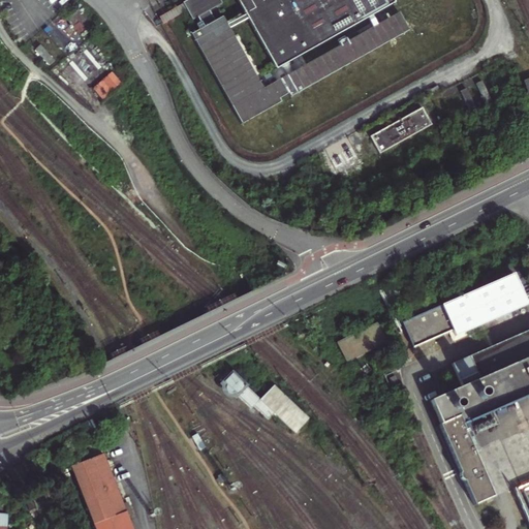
[(394,3),(392,0),(236,0),(276,70),(282,66),(287,75),(262,89),(234,37),(222,18),(216,21),(210,10),(223,3),(220,0),(188,0),(187,1),(188,3),(191,8),(197,19),(203,14),(206,21),(201,23),(205,28),(191,35),(242,125),(283,101),(280,98),(289,93),(291,97),(409,30),(400,12),(307,65),(301,68),(296,59),(302,55),(394,3)]
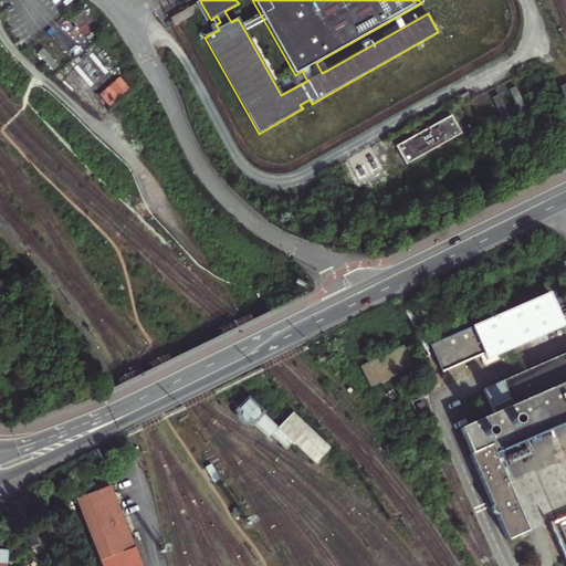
[(514,88),(510,92),(520,112),(525,109),(514,88)]
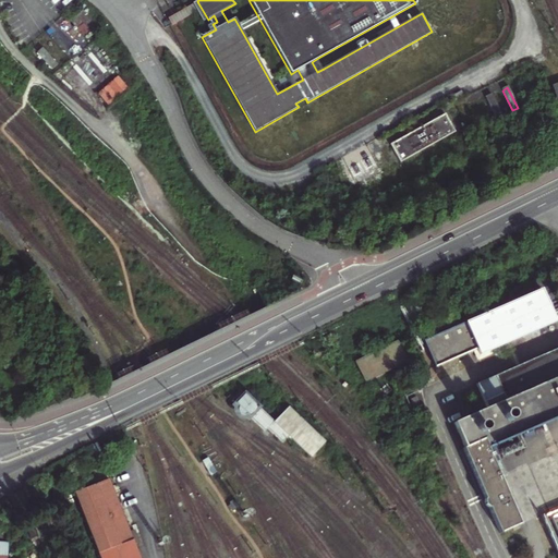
[(447,118),(389,144),(398,164),(456,137),(447,118)]
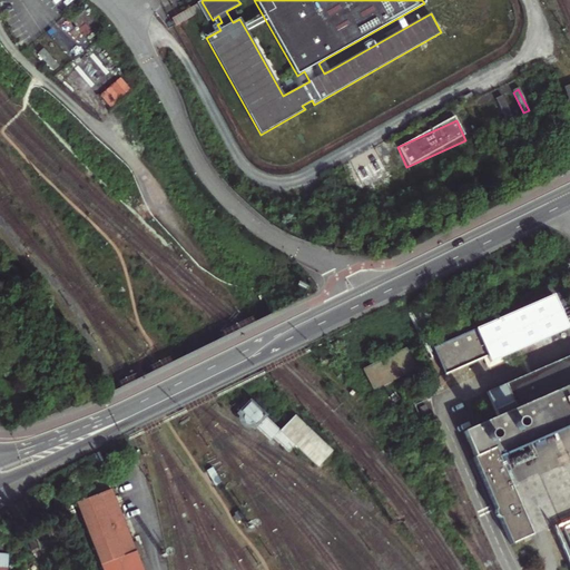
[(490,363),(569,330),(553,295),(475,330),(434,347),(445,375),(488,356),(490,363)]
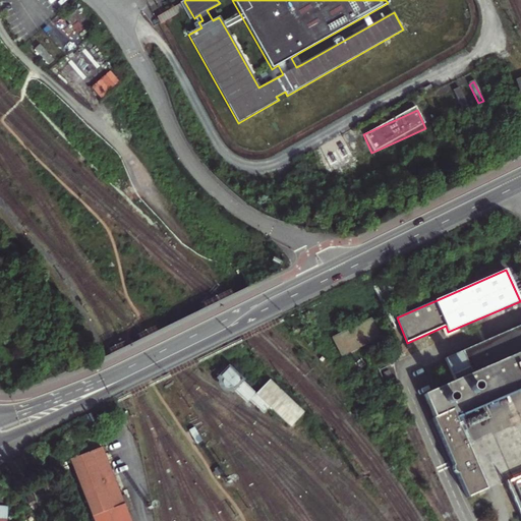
[(381,337),(371,319),(333,338),(342,356),(381,337)]
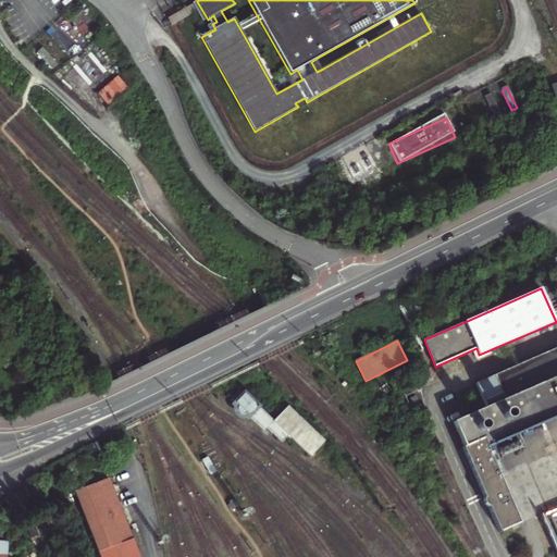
[(461,447),(484,498),(487,507),(499,533),(518,524),(535,517),(534,514),(515,468),(498,474),(486,448),(556,418),(556,347),(475,383),(486,407),(453,422),(463,447),(461,447)]
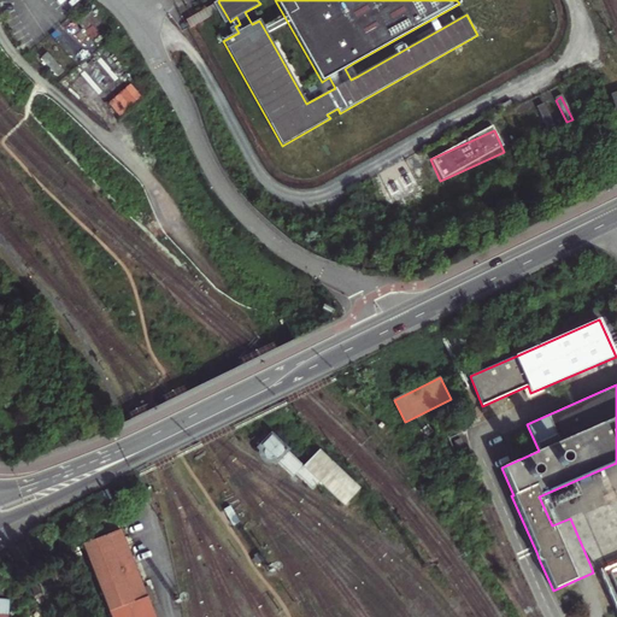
[(345,505),(360,489),(319,450),(303,466),(287,451),(271,434),(258,448),(259,451),(259,453),(259,456),(260,457),(260,459),(263,460),(265,462),(268,463),(272,463),(275,464),(277,462),(293,477),(297,474),(312,489),(319,482),(345,505)]
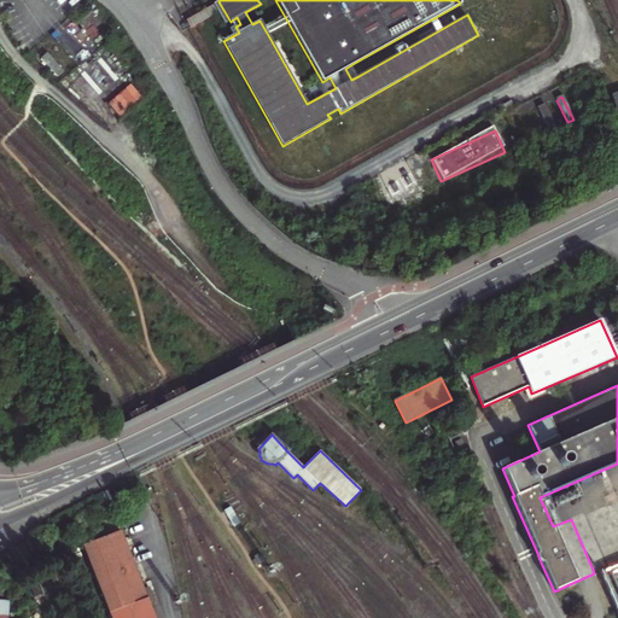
[(617,497),(571,519),(593,570),(617,555),(617,497)]
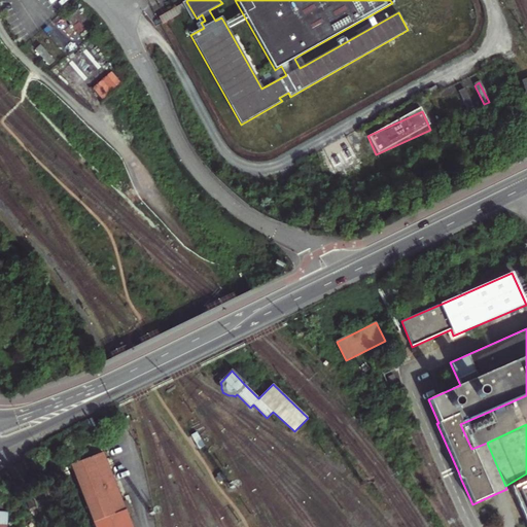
[(131,526),(127,515),(121,502),(102,453),(70,465),(94,526),(131,526)]
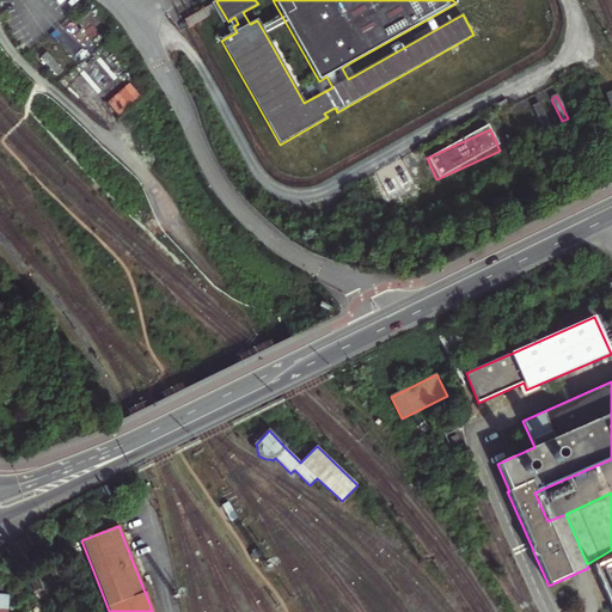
[(255,562),(263,555),(259,549),(250,555),(255,562)]
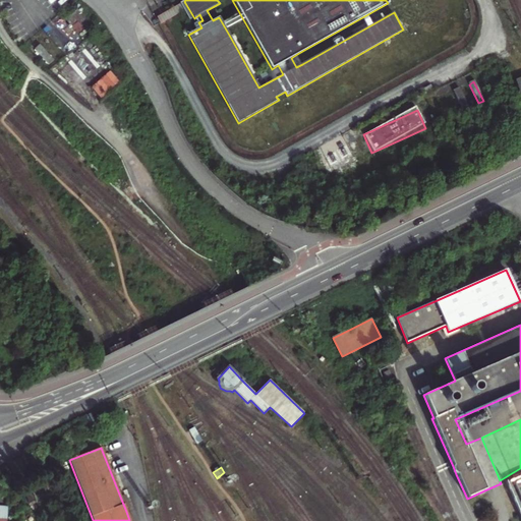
[(36,502),(30,487),(23,490),(29,504),(36,502)]
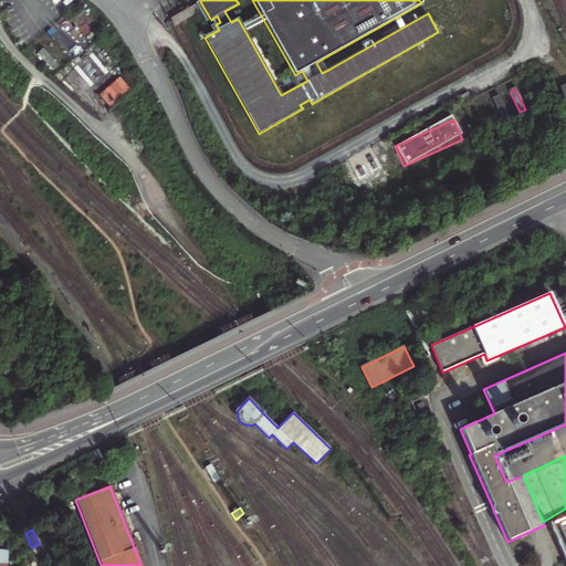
[(136,537),(130,540),(136,553),(142,552),(136,537)]
